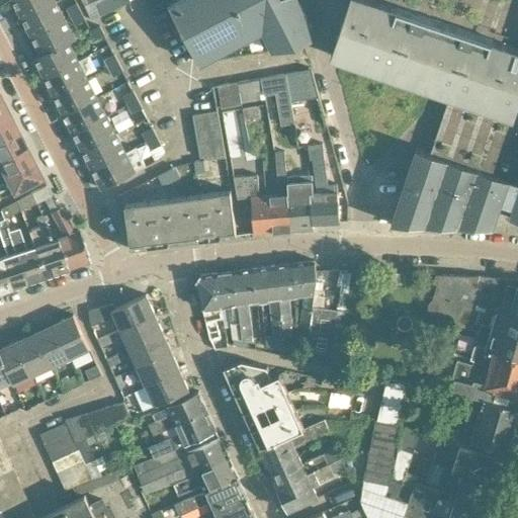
[(12,0),(22,18),(56,0),(55,0),(12,0)]
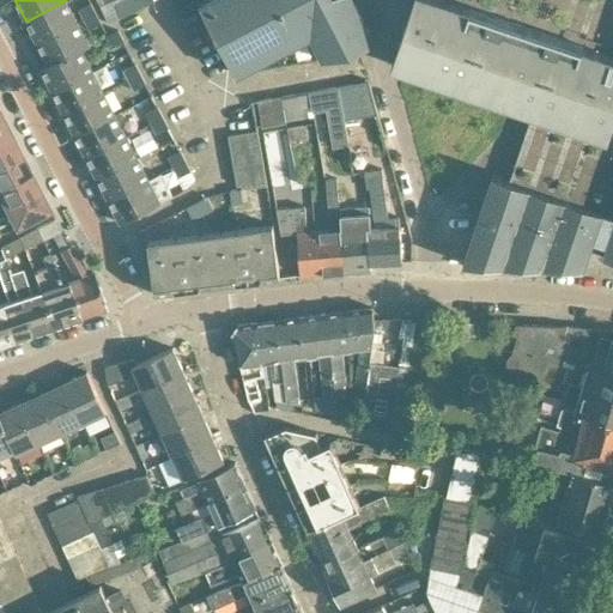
[(26,22),(37,43),(77,23),(66,0),(26,22)]
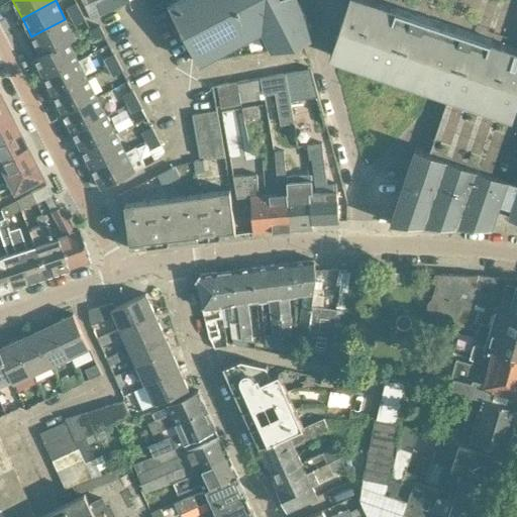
[(102,14),(111,10),(106,0),(97,4),(102,14)]
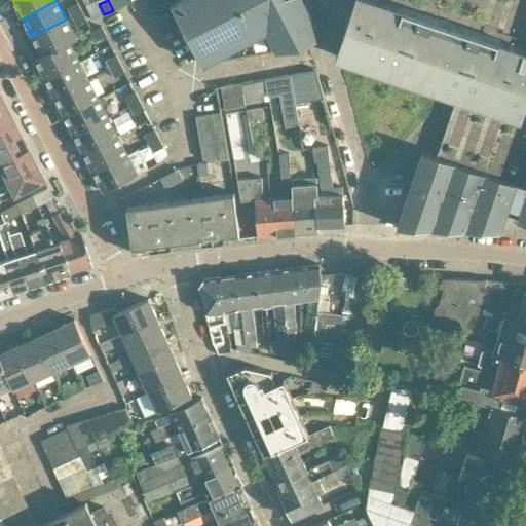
[(132,0),(107,0),(108,0),(113,10),(132,0)]
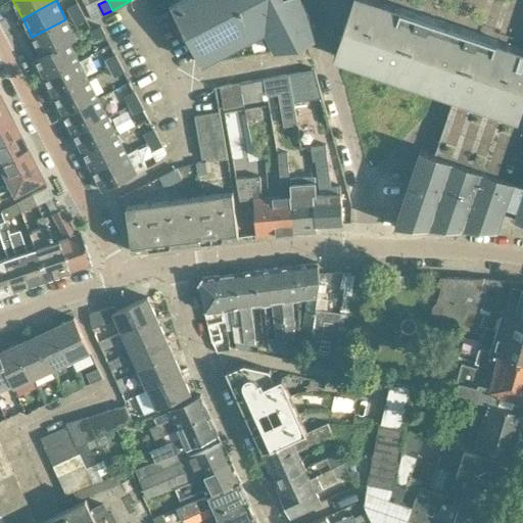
[(175,0),(171,2),(202,63),(203,62),(266,31),(275,49),(276,50),(280,49),(299,45),(305,42),(307,41),(320,35),(318,30),(316,26),(313,20),(311,15),(307,10),(305,6),(302,1),(301,0),(175,0)]
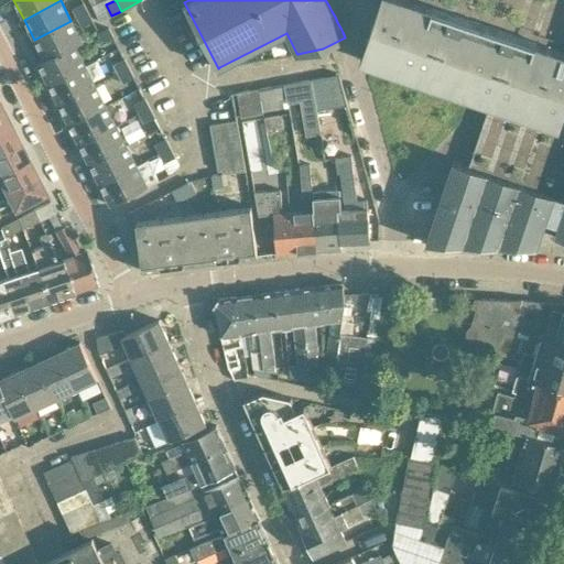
[(380,0),(360,60),(459,93),(483,24),(410,0),(380,0)]
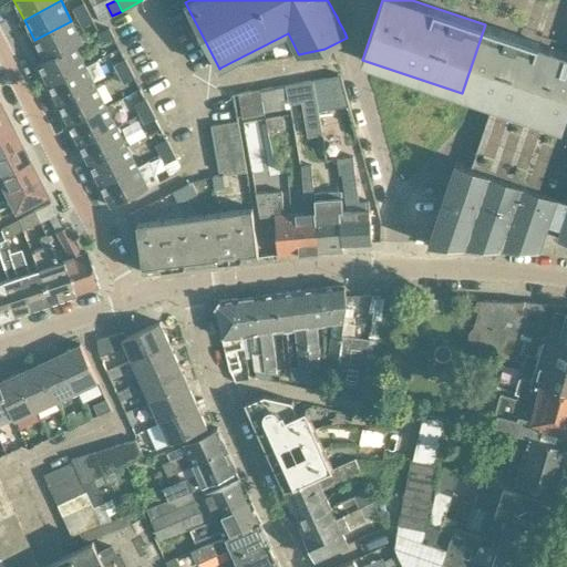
[(84,2),(73,8),(78,18),(89,12),(84,2)]
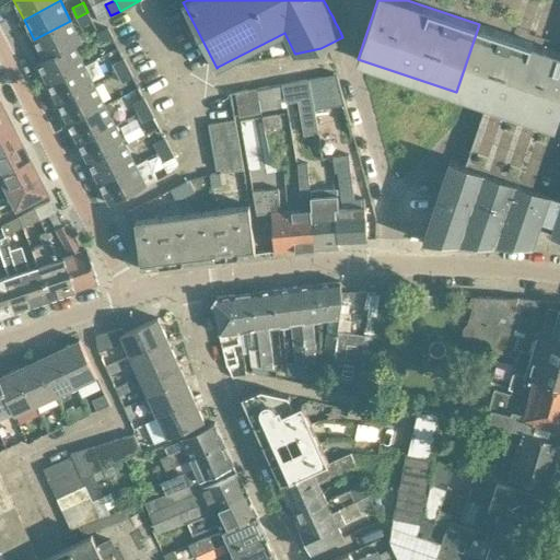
[(82,27),(93,22),(88,12),(77,18),(82,27)]
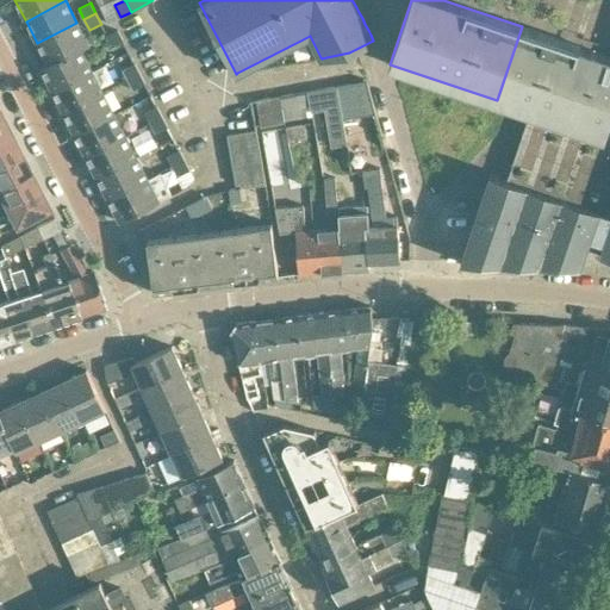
[(76,23),(37,43),(48,64),(88,44),(76,23)]
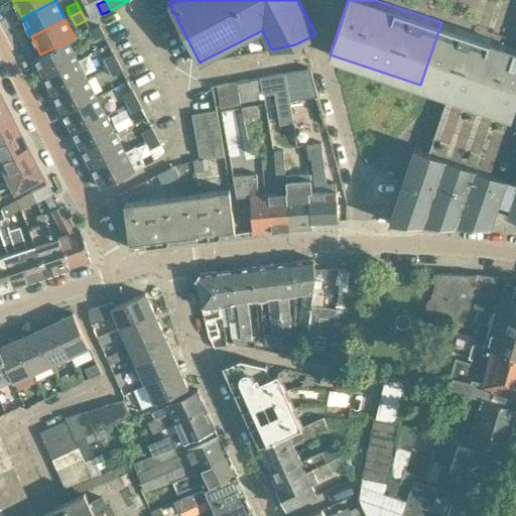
[(515,47),(441,22),(420,85),(447,94),(428,151),(415,146),(389,222),(491,225),(499,201),(511,205),(508,214),(515,217),(515,47)]
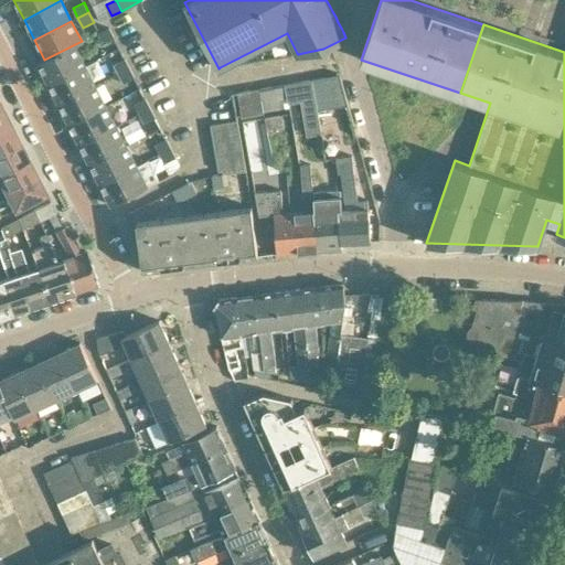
[(103,43),(114,38),(109,28),(99,33),(98,33),(103,43)]
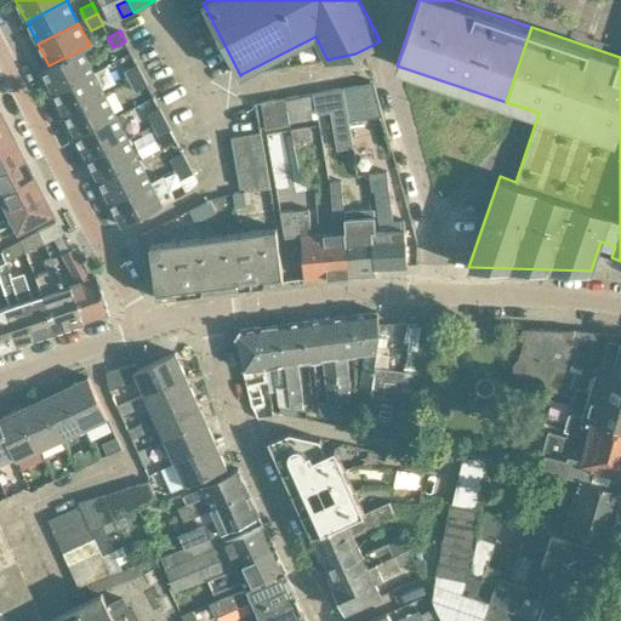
[(90,45),(49,66),(41,69),(53,92),(93,72),(83,50),(90,46),(90,45)]
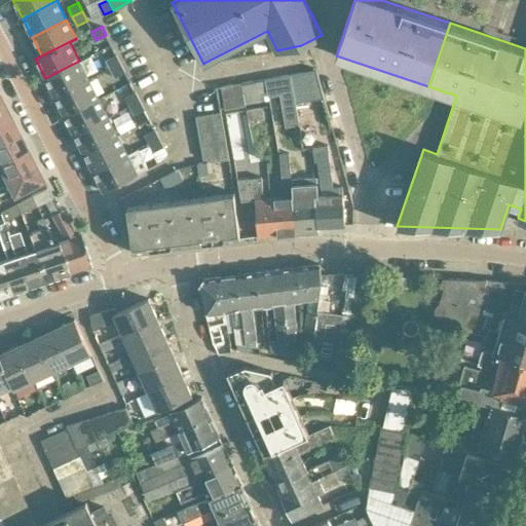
[(106,60),(110,68),(120,63),(116,54),(106,60)]
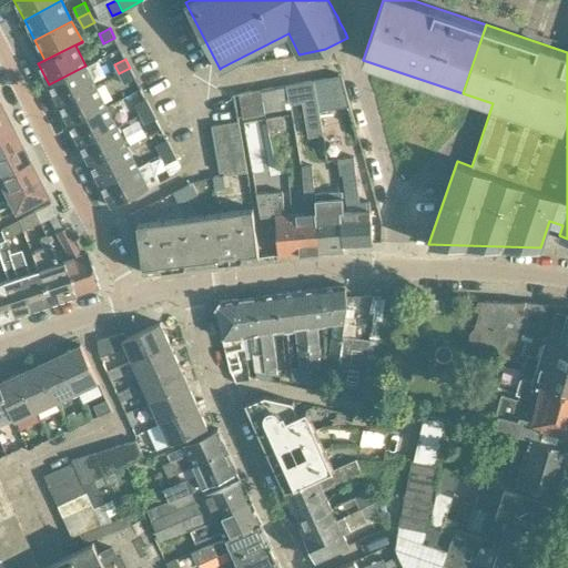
[(49,84),(59,104),(95,85),(85,66),(49,84)]
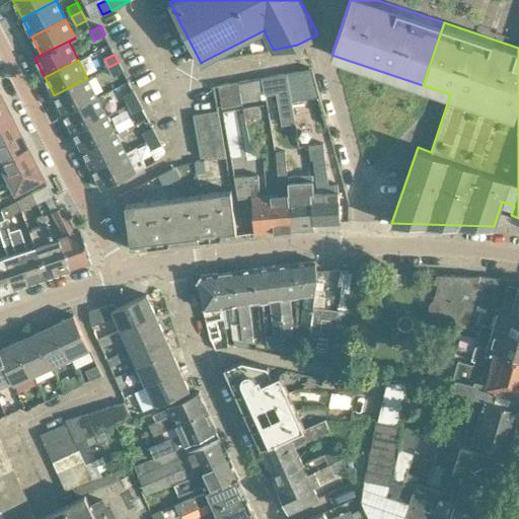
[(124,71),(119,62),(108,67),(114,76),(124,71)]
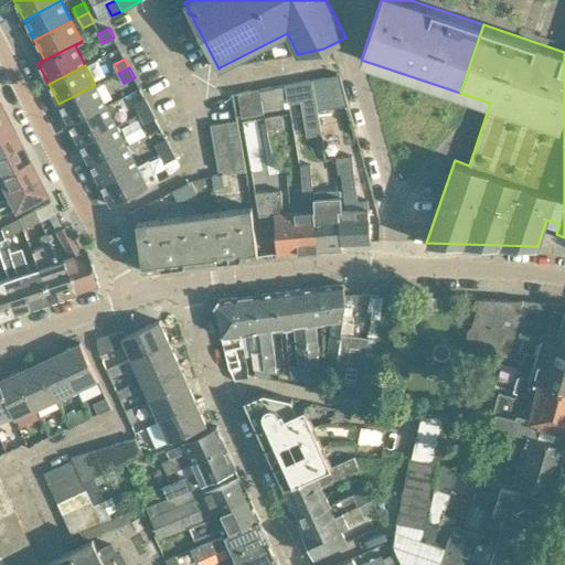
[(311,80),(313,92),(316,92),(318,105),(318,109),(348,104),(342,84),(340,74),(311,80)]
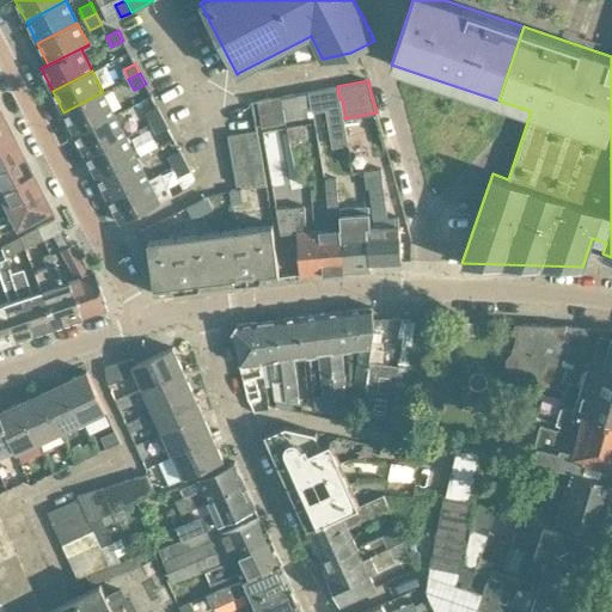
[(337,86),(323,89),(328,116),(344,114),(342,99),(340,99),(337,86)]
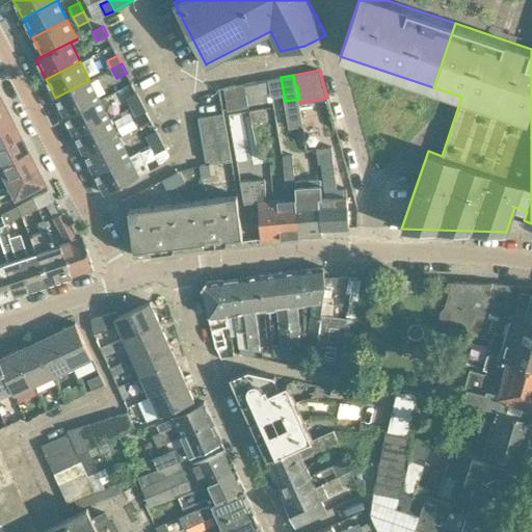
[(268,79),(245,83),(249,105),(267,102),(265,91),(271,90),(268,79)]
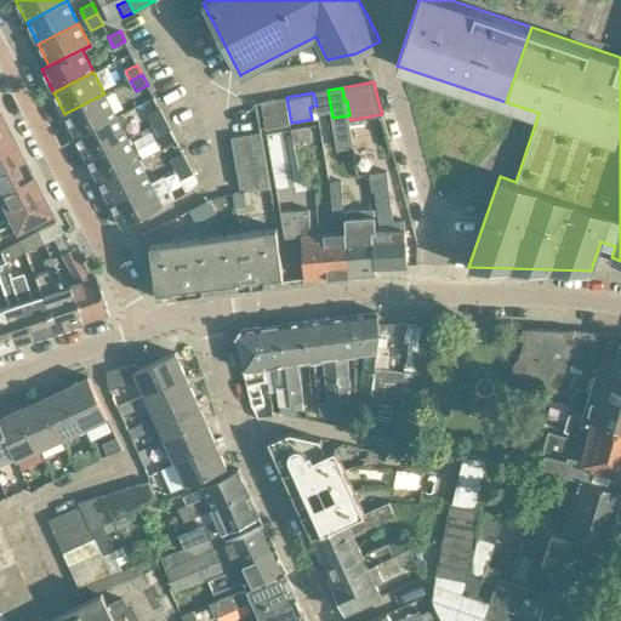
[(104,93),(64,114),(77,136),(117,115),(104,93)]
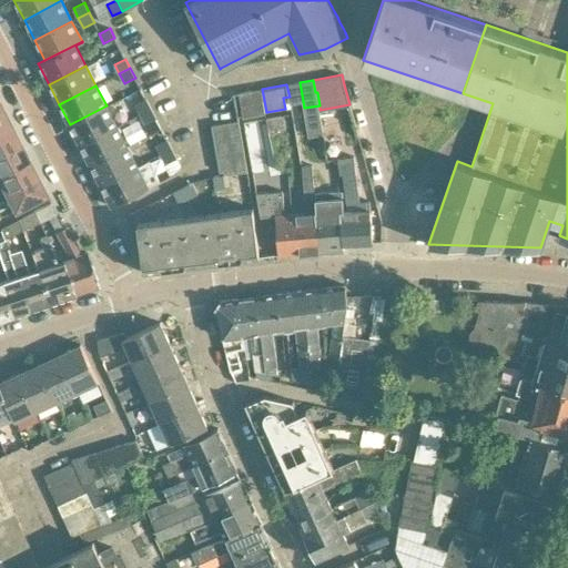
[(262,89),(239,92),(242,117),(266,112),(262,89)]
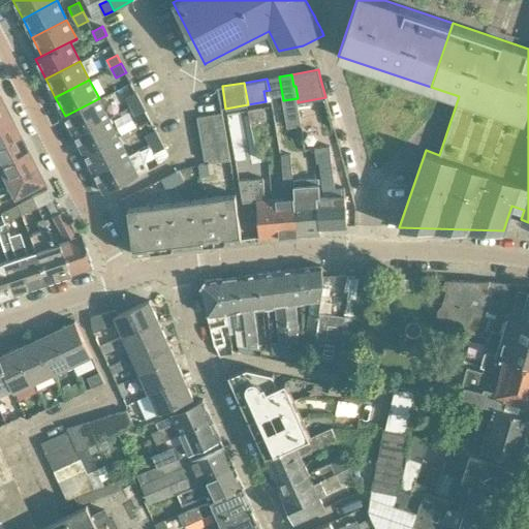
[(126,97),(130,106),(141,101),(136,92),(126,97)]
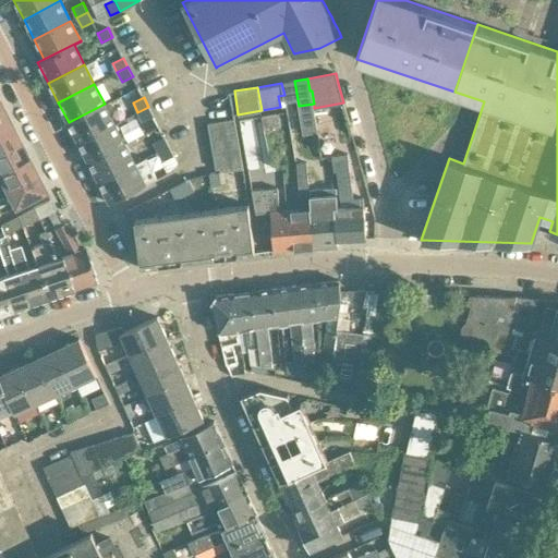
[(69,122),(79,143),(114,124),(105,104),(69,122)]
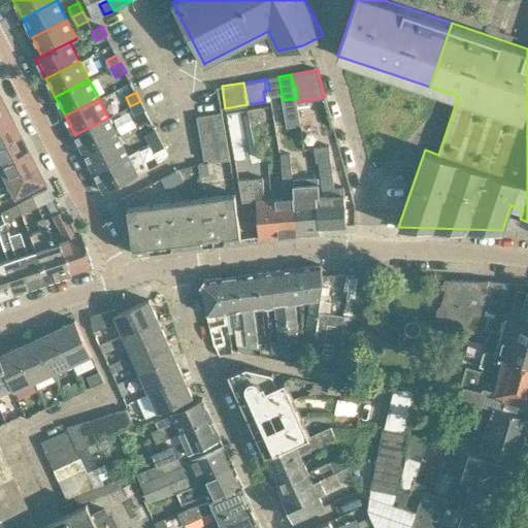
[(0,101),(0,122),(9,117),(1,101),(0,101)]
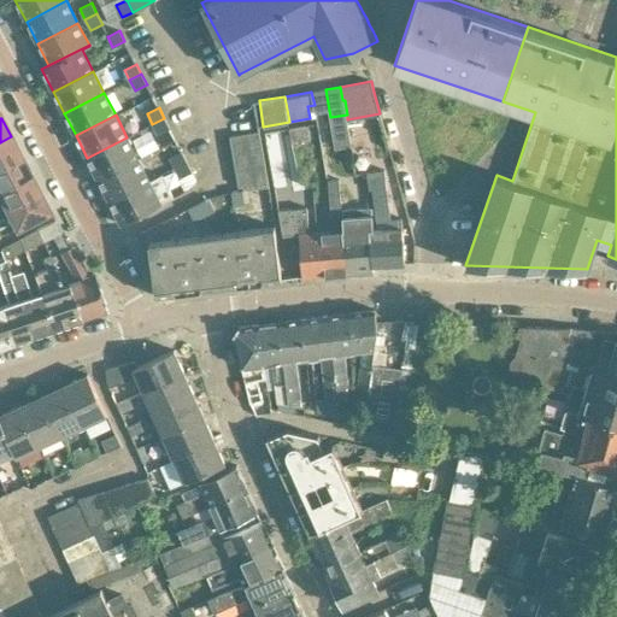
[(170,128),(164,118),(152,124),(158,134),(170,128)]
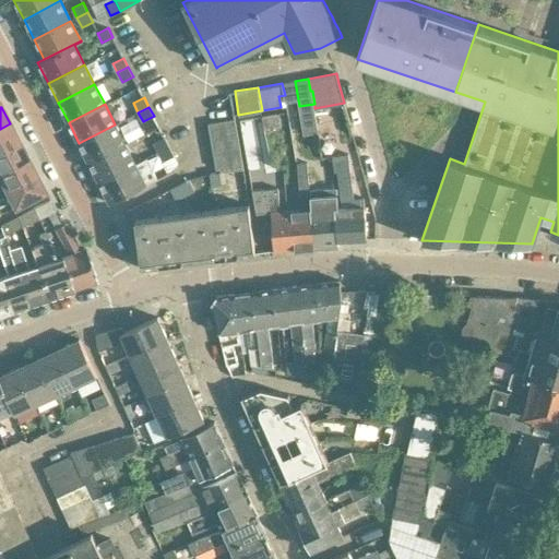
[(207,123),(211,139),(237,133),(235,119),(234,119),(214,122),(207,123)]
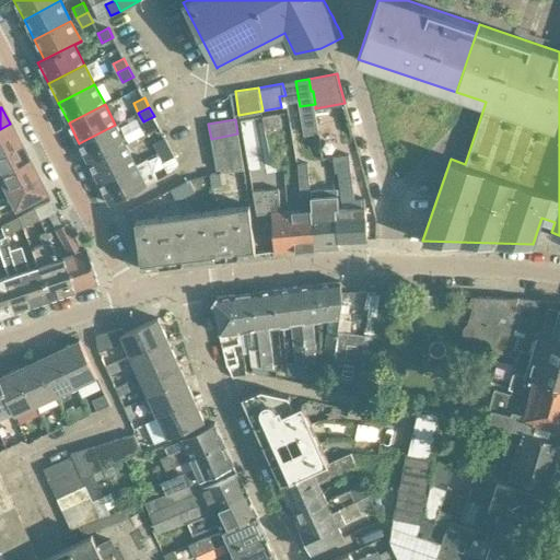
[(0,150),(19,141),(10,124),(0,129),(0,150)]
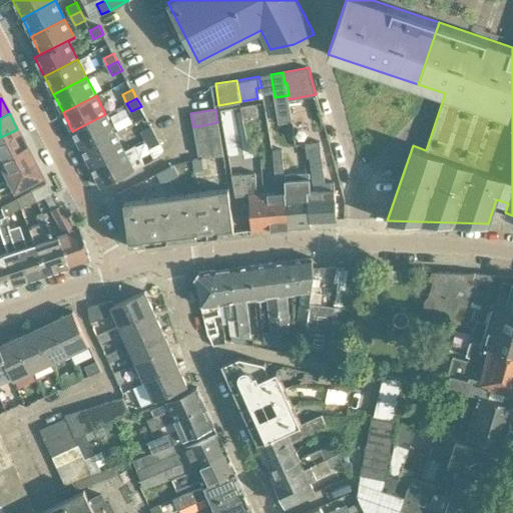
[(72,131),(82,149),(115,132),(105,114),(72,131)]
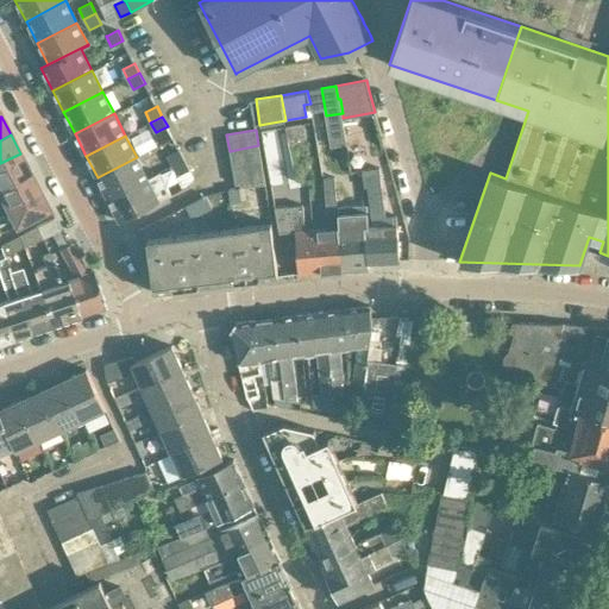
[(230,151),(232,168),(261,162),(258,145),(230,151)]
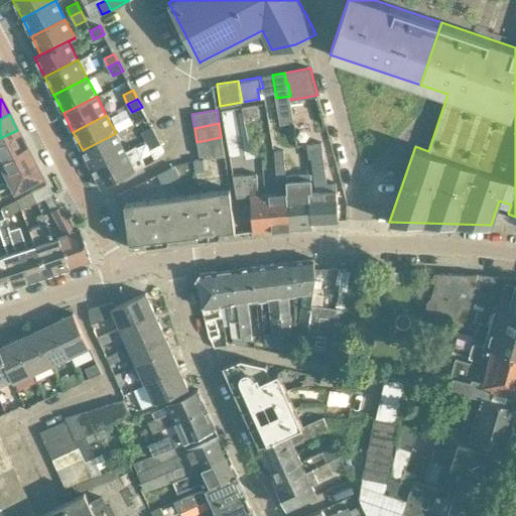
[(141,132),(146,141),(156,136),(151,126),(141,132)]
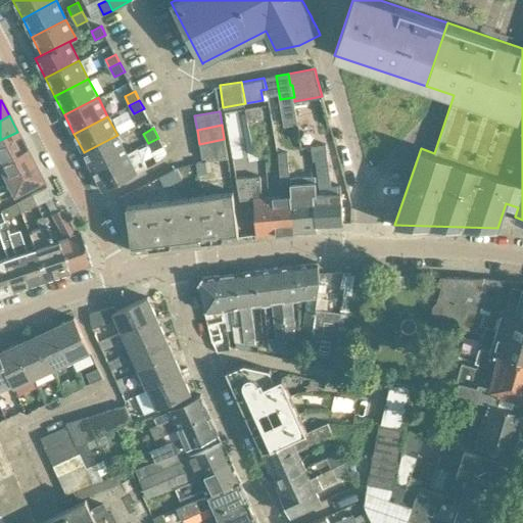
[(17,132),(0,140),(0,160),(26,147),(17,132)]
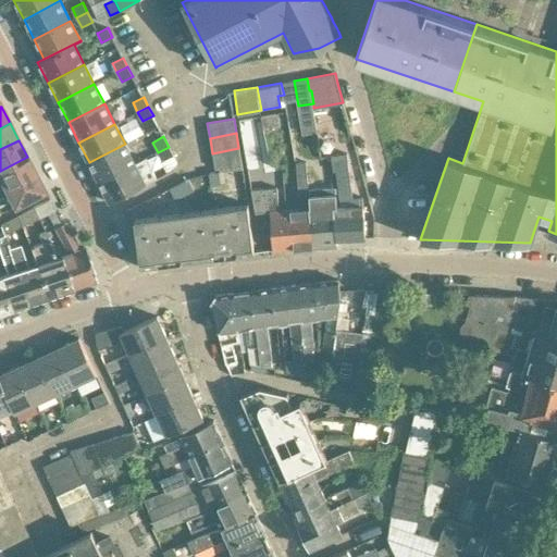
[(89,162),(99,183),(146,158),(135,163),(125,144),(89,162)]
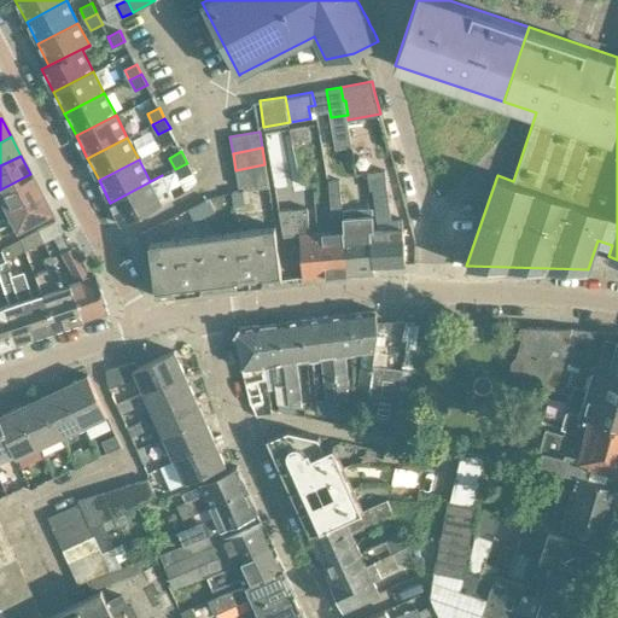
[(192,173),(187,163),(175,169),(180,179),(192,173)]
